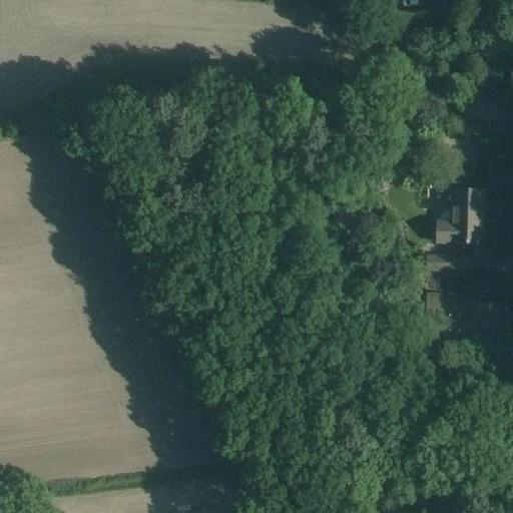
[(467,109),(466,120),(506,121),(507,111),(509,111),(509,101),(465,98),(465,109),(467,109)]
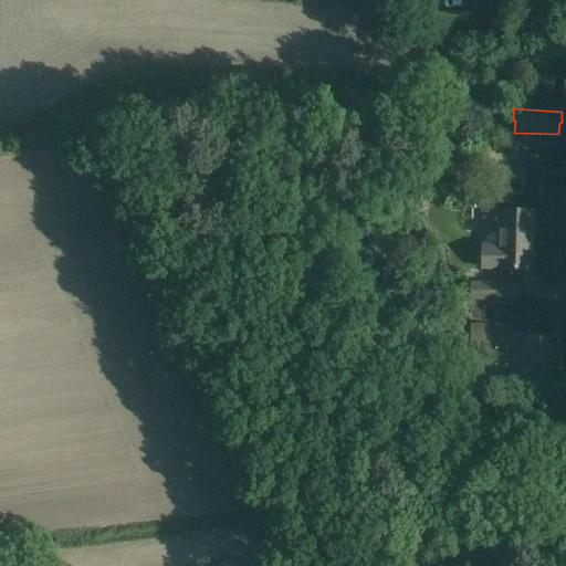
[(483,247),(482,270),(531,271),(531,247),(530,247),(530,238),(534,238),(534,213),(499,212),(499,234),(494,234),(491,237),(488,239),(485,243),(485,247),(483,247)]
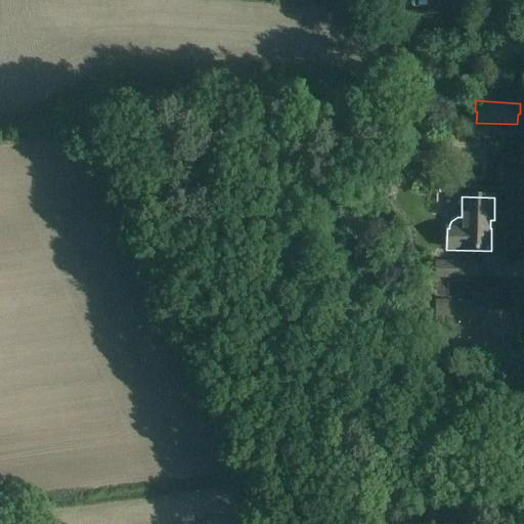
[(436,264),(436,278),(481,279),(481,265),(436,264)]
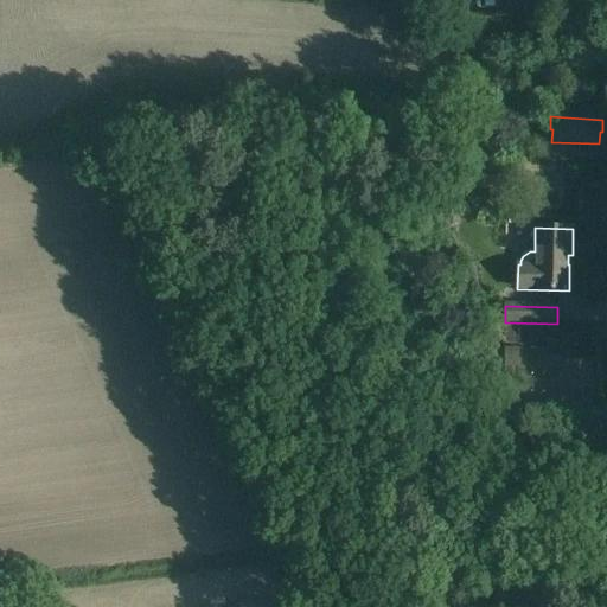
[(521,368),(519,351),(510,351),(510,369),(521,368)]
